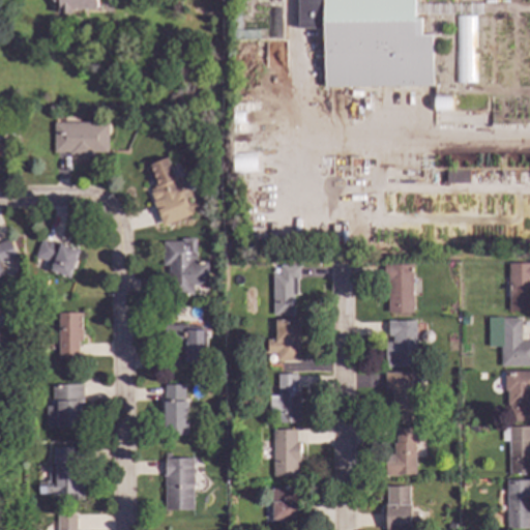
[(96,0),(96,9),(71,9),(71,15),(57,15),(57,0),(96,0)]
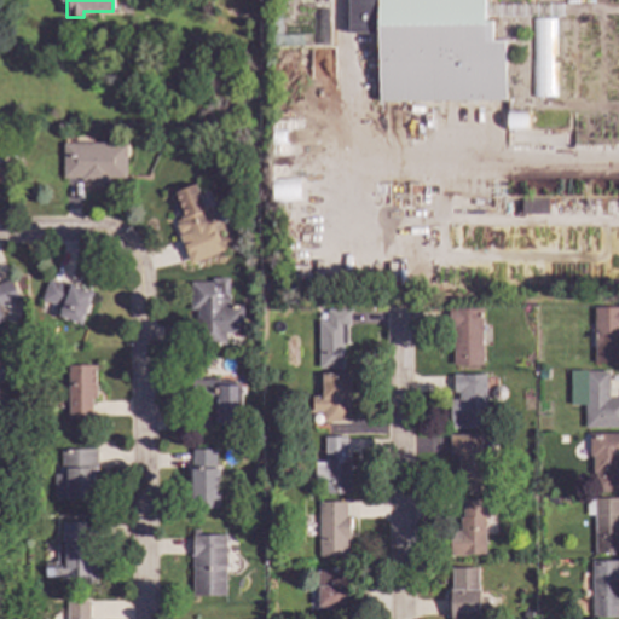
[(485,0),(486,25),(495,24),(493,45),(505,45),(504,103),(379,105),(377,38),(347,38),(346,0),(485,0)]
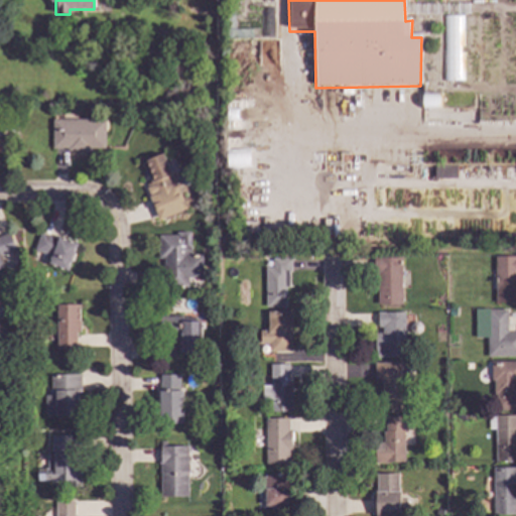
[(444,16),(445,82),(465,81),(463,16),(444,16)]
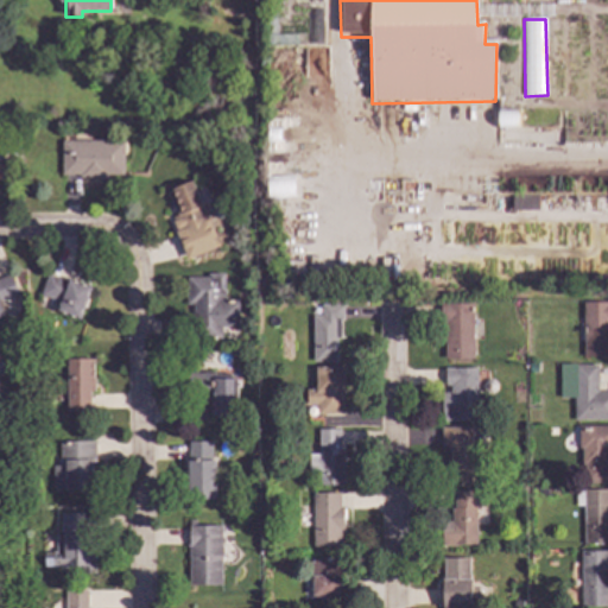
[(518,128),(501,128),(501,111),(519,112),(518,128)]
